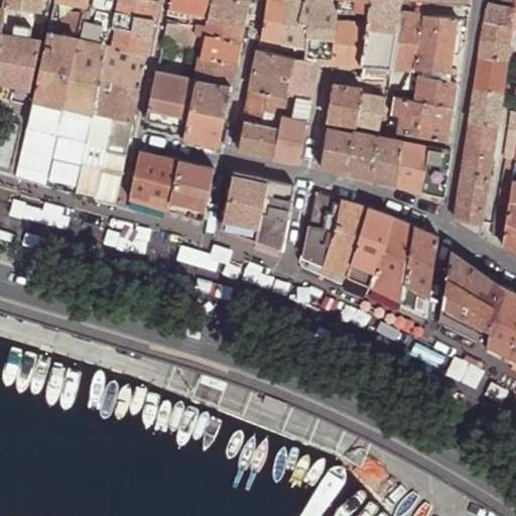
[(4,0),(4,6),(5,6),(34,11),(40,12),(41,0),(4,0)]
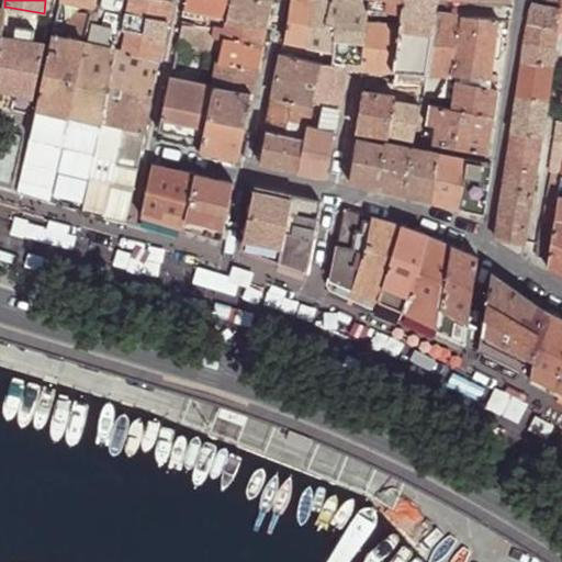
[(166,0),(128,0),(126,13),(168,21),(172,2),(171,1),(166,0)]
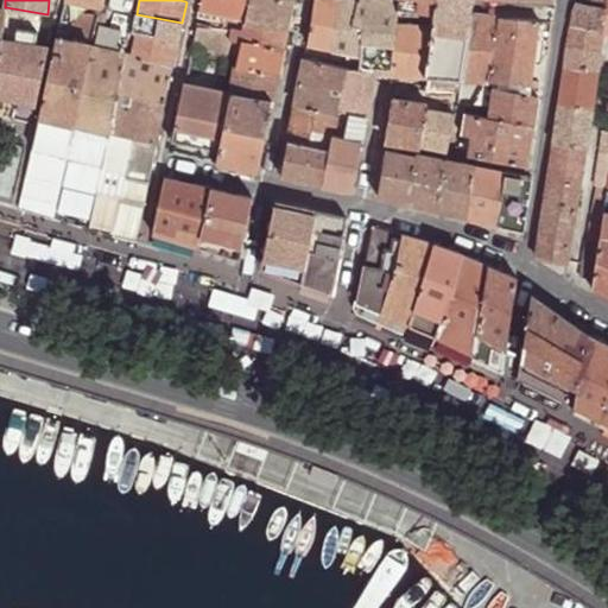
[(201,0),(200,7),(225,13),(227,0),(201,0)]
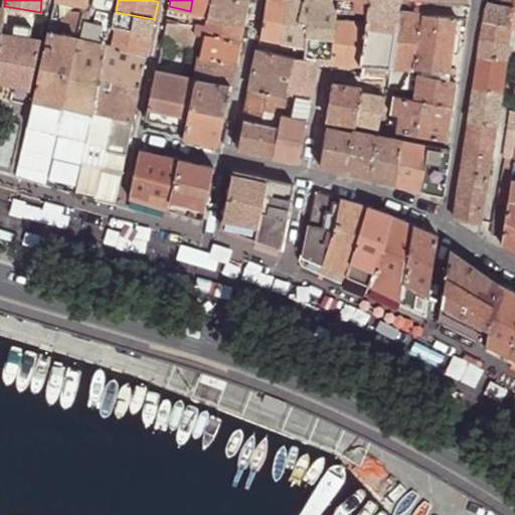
[(212,0),(192,0),(190,11),(209,15),(212,0)]
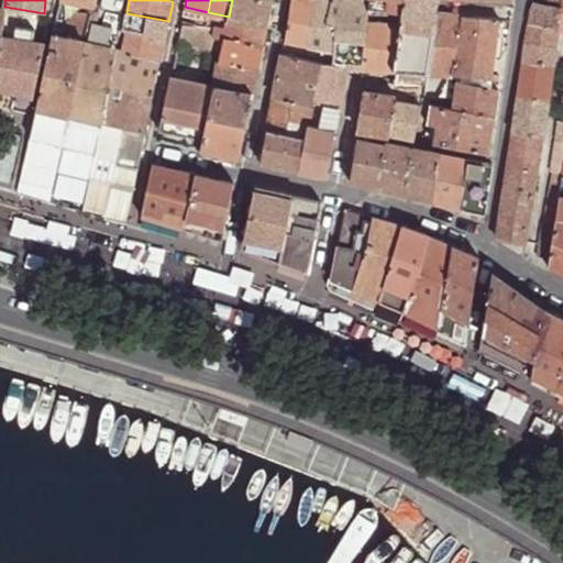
[(272,1),(266,0),(232,0),(229,17),(229,21),(266,26),(272,1)]
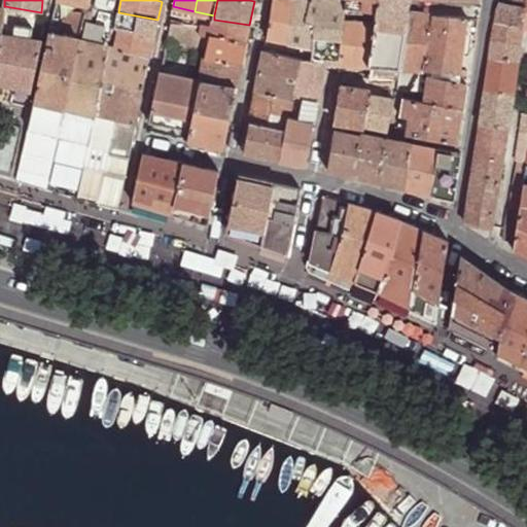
[(292,0),(273,0),(267,39),(290,44),(296,0),(292,0)]
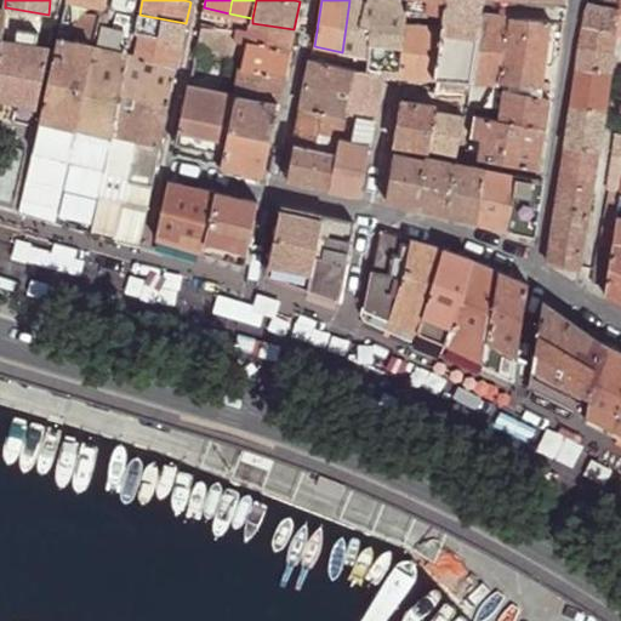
[(342,52),(368,58),(369,58),(375,6),(374,6),(349,0),(342,52)]
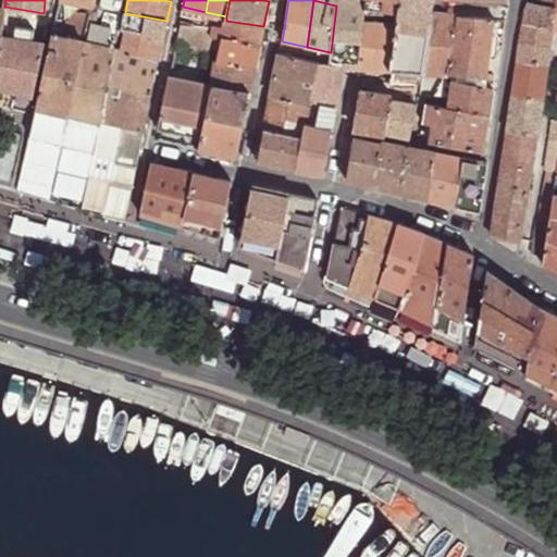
[(330,52),(329,65),(342,66),(342,69),(359,70),(360,70),(364,25),(364,12),(366,0),(364,0),(335,0),(335,5),(336,5),(331,52),(330,52)]
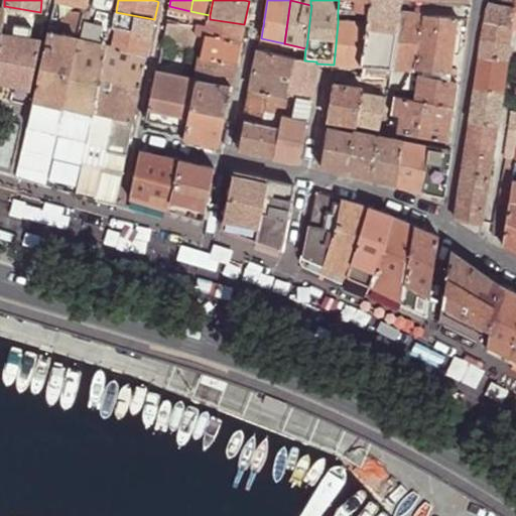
[(369,0),(338,0),(339,0),(338,11),(369,14),(369,13),(369,0)]
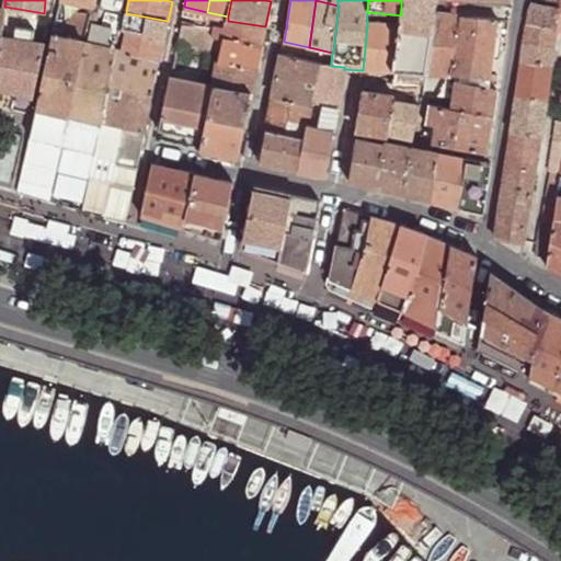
[(401,0),(401,14),(435,22),(435,15),(437,4),(437,1),(437,0),(401,0)]
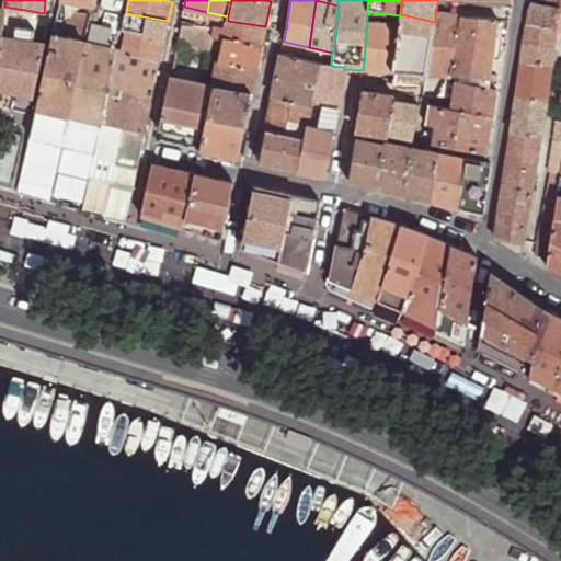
[(530,6),(528,24),(552,29),(556,7),(557,0),(547,0),(547,4),(533,2),(530,6)]
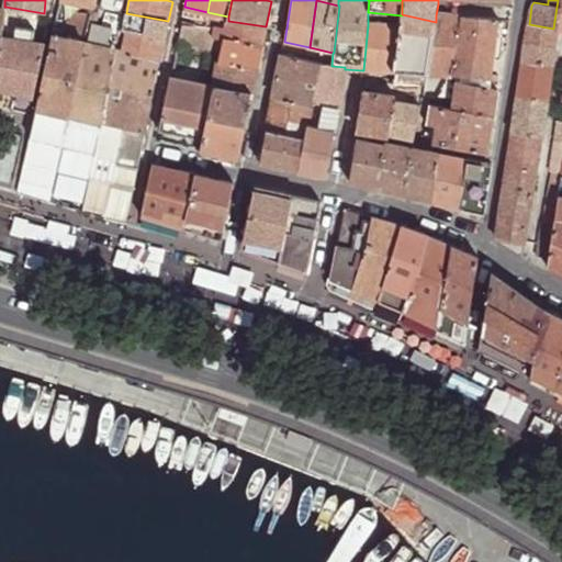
[(89,20),(86,35),(101,38),(107,14),(100,12),(101,7),(93,6),(89,20)]
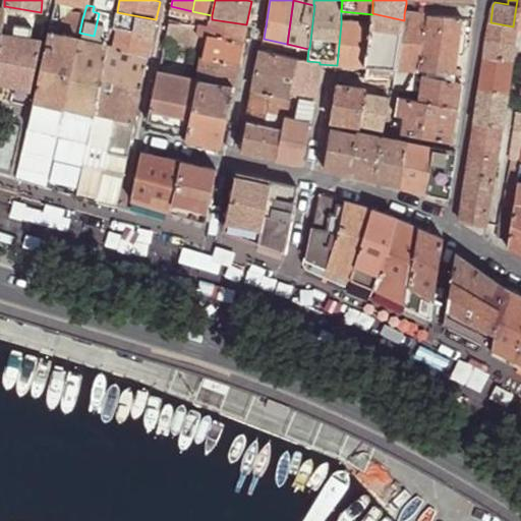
[(4,9),(2,24),(13,25),(32,29),(35,11),(5,6),(4,9)]
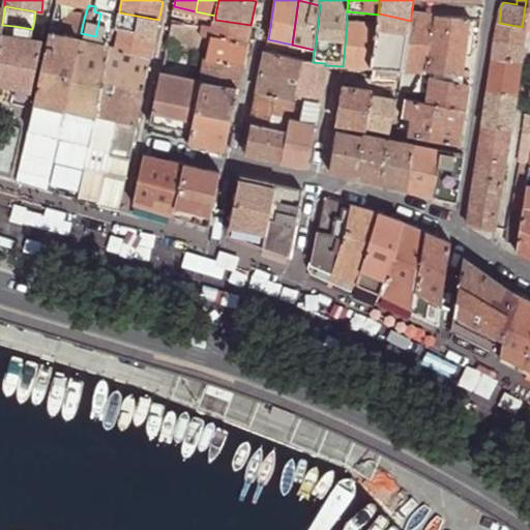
[(158,20),(119,12),(115,29),(119,30),(155,37),(158,20)]
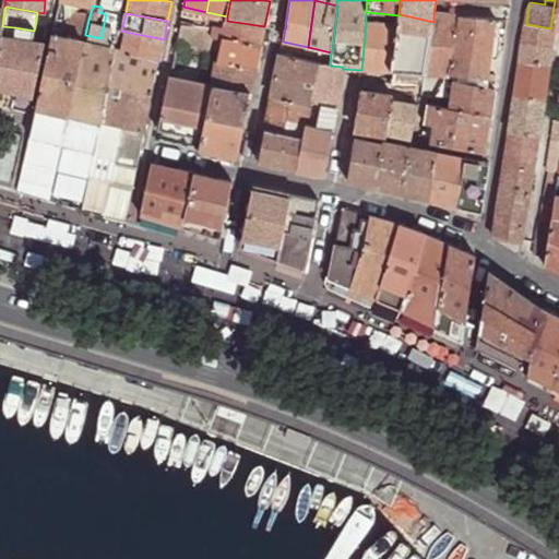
[(433,22),(400,14),(400,15),(397,18),(397,27),(392,71),(425,73),(433,22)]
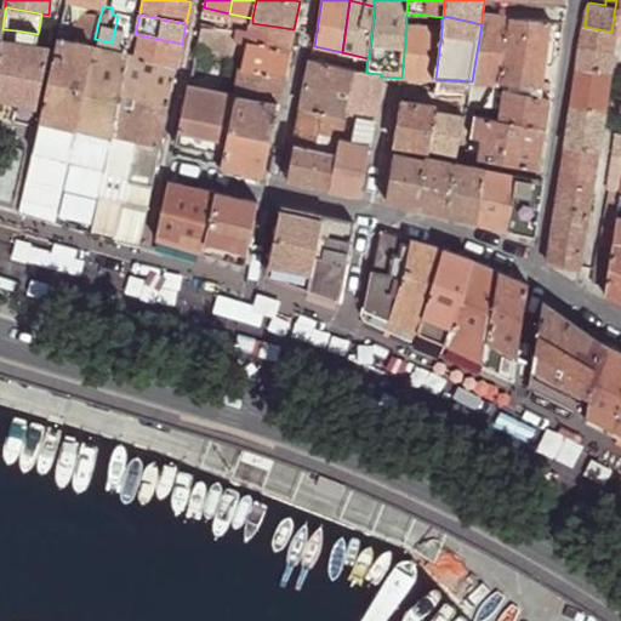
[(512,20),(482,17),(482,24),(472,81),(496,83),(501,84),(512,20)]
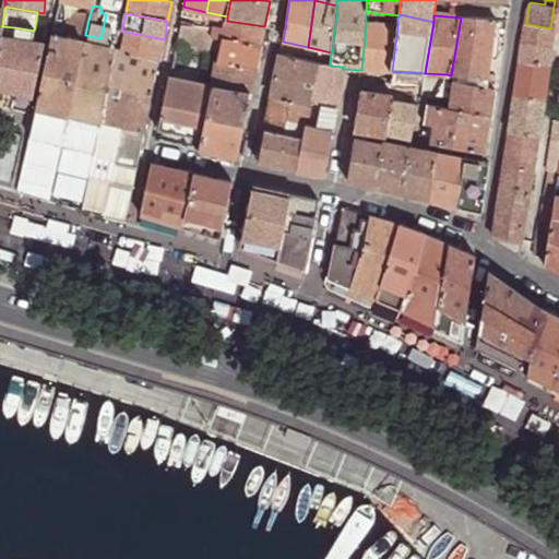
[(451,75),(452,75),(488,79),(489,76),(497,20),(461,18),(451,75)]
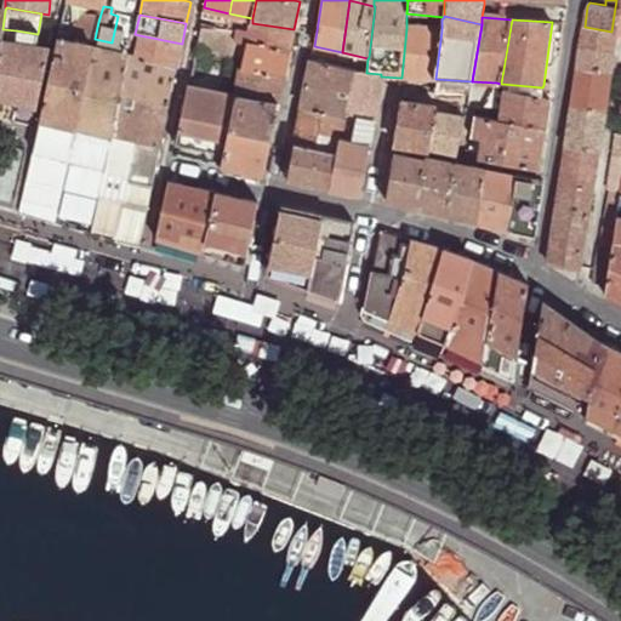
[(89,39),(95,40),(95,39),(98,22),(92,21),(87,24),(84,23),(83,28),(74,26),(72,35),(89,39)]
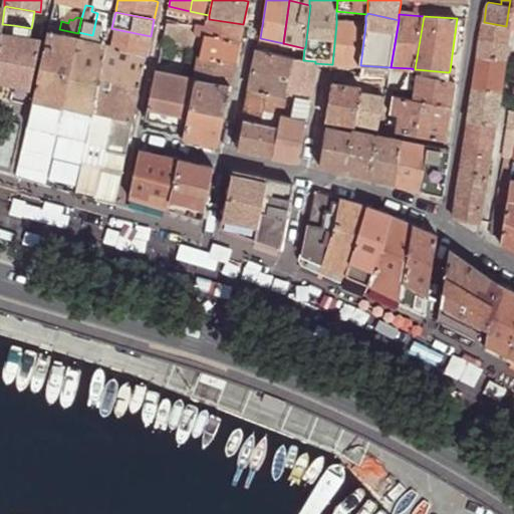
[(207,28),(166,19),(163,36),(162,40),(196,47),(199,35),(205,36),(205,35),(207,28)]
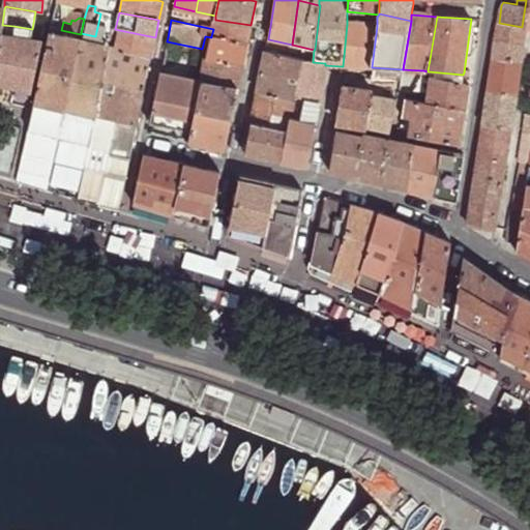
[(251,25),(215,20),(214,24),(213,29),(211,36),(247,42),(251,25)]
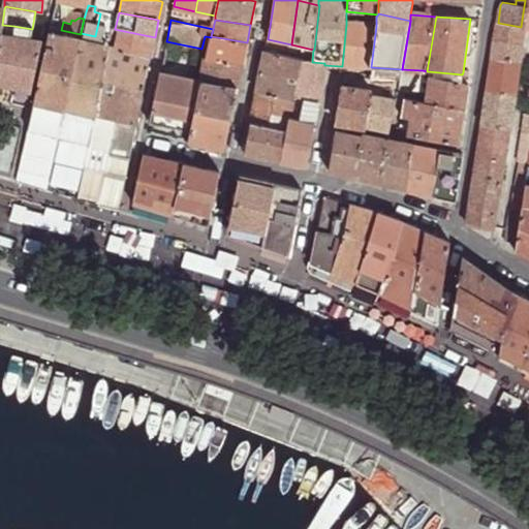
[(498,23),(493,57),(518,61),(522,27),(521,27),(498,23)]
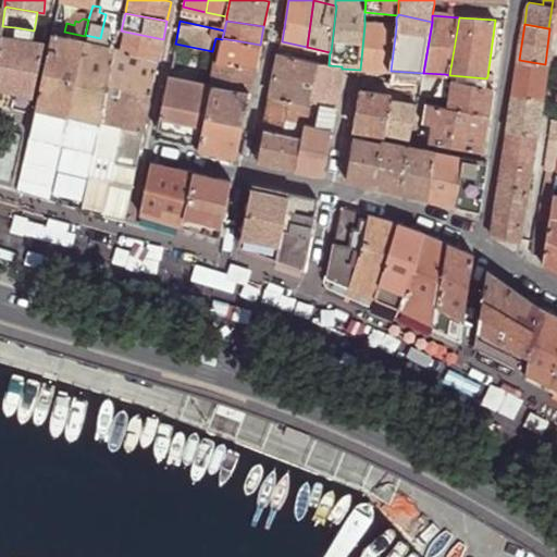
[(396,27),(364,25),(360,70),(391,71),(396,27)]
